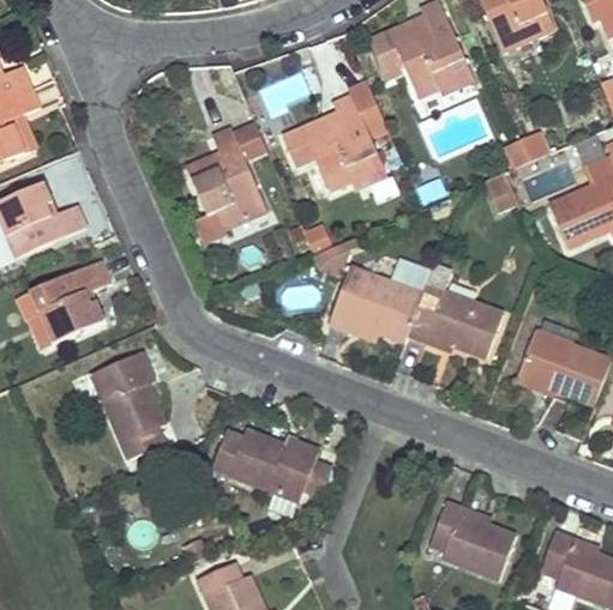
[(470,73),(439,0),(420,7),(425,17),(428,25),(414,31),(410,22),(368,40),(386,79),(401,73),(398,66),(403,64),(418,96),(439,88),(470,73)]
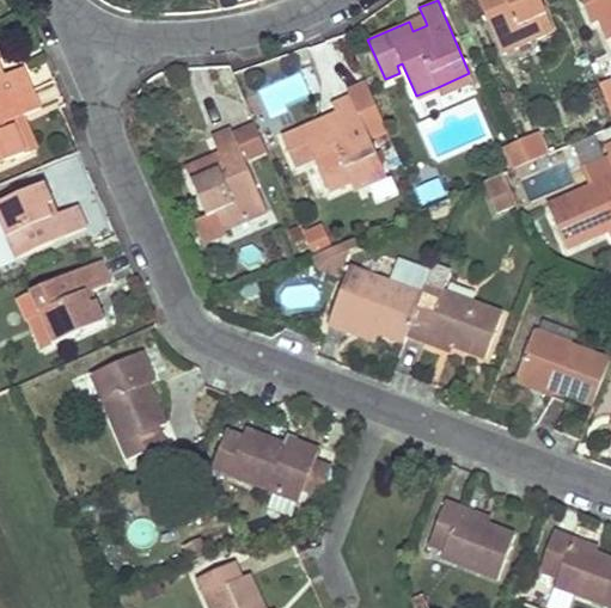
[(477,0),(502,53),(555,31),(541,0),(501,0),(477,0)]
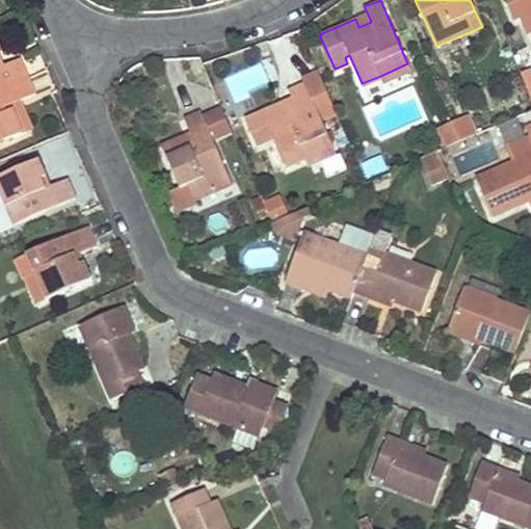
[(505,0),(513,18),(520,16),(527,31),(530,29),(530,0),(505,0)]
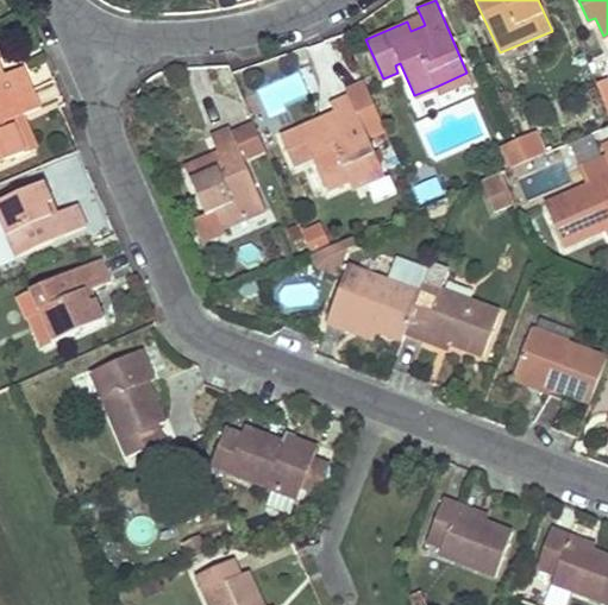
[(411,31),(425,25),(421,17),(407,21),(411,31)]
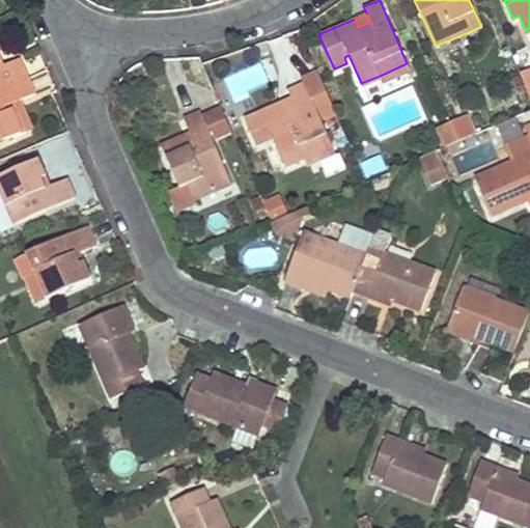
[(0,87),(28,75),(20,57),(7,62),(2,64),(0,59),(0,53),(2,52),(0,46),(0,87)]
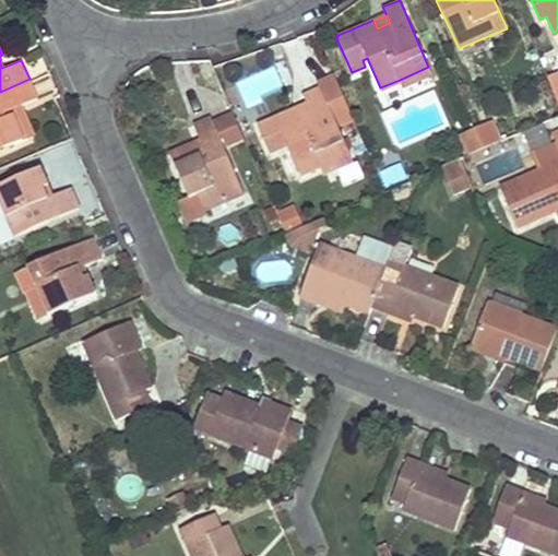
[(235,81),(245,102),(285,82),(275,61),(235,81)]
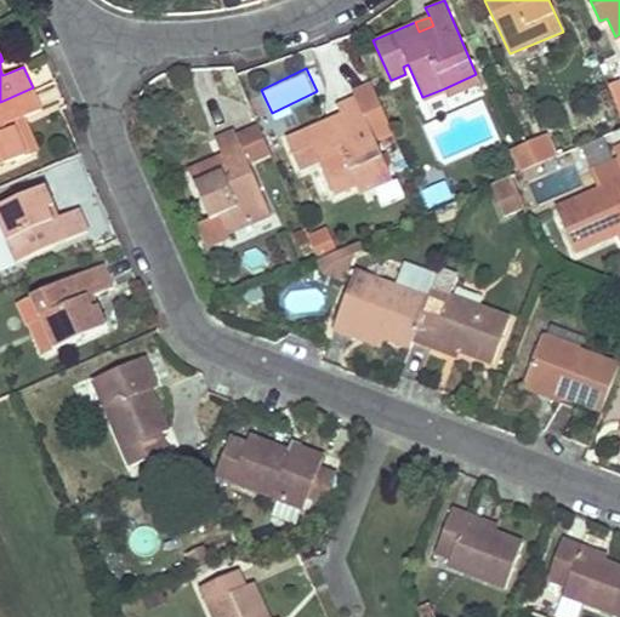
[(447,93),(479,80),(476,74),(444,89),(447,93)]
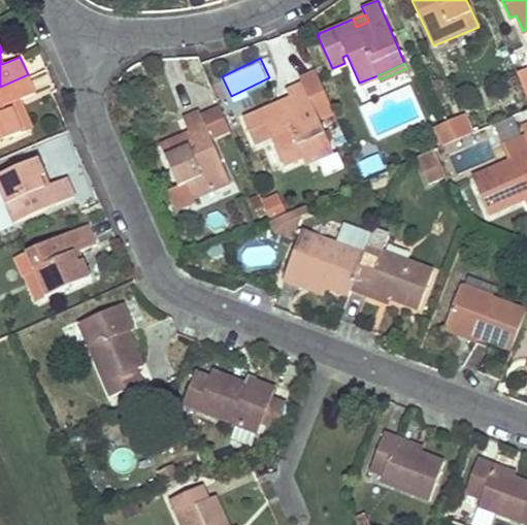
[(524,90),(526,89),(526,67),(526,66),(516,71),(524,90)]
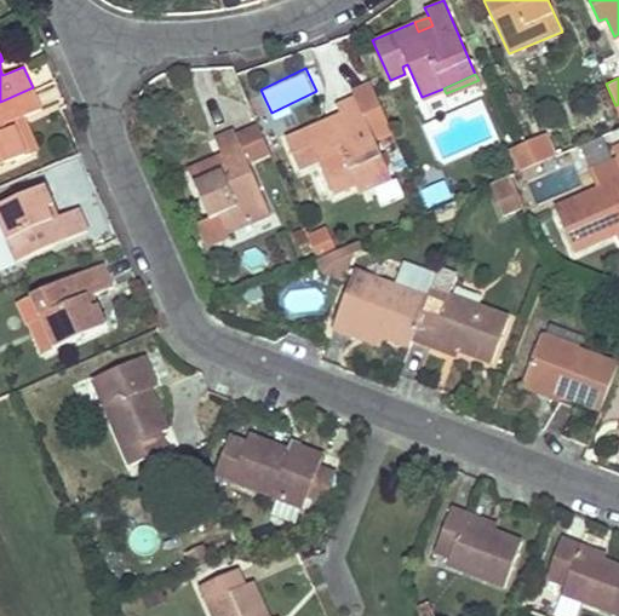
[(373,136),(390,128),(370,81),(353,90),(355,95),(337,102),(340,111),(344,119),(330,126),(327,117),(286,136),(299,167),(319,159),(333,193),(356,183),(388,170),(373,136)]
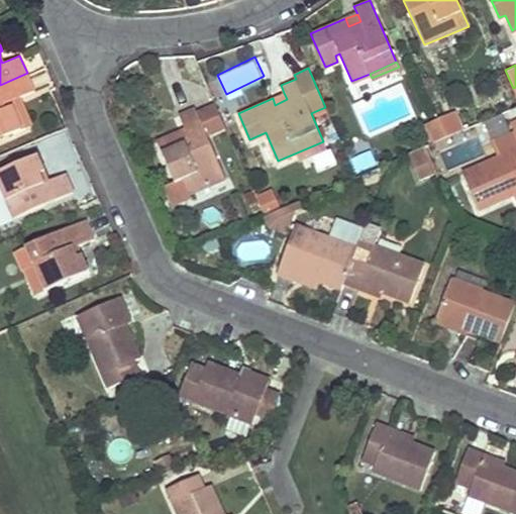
[(27,73),(0,85),(0,137),(29,124),(19,102),(7,107),(5,101),(17,95),(33,88),(27,73)]
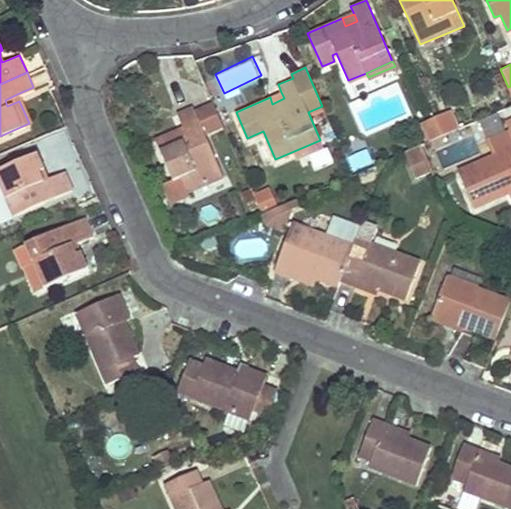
[(281,92),(270,97),(272,104),(284,98),(281,92)]
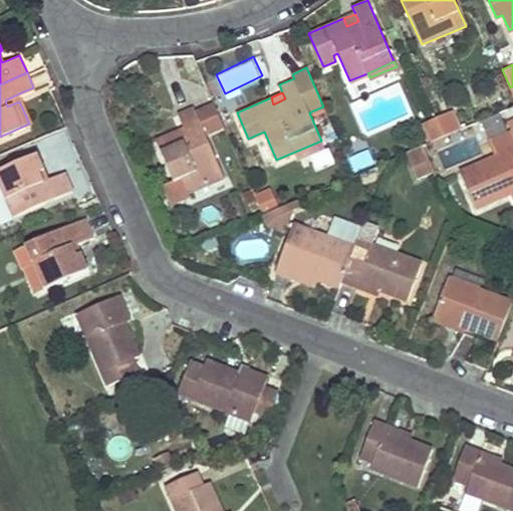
[(17,94),(5,100),(7,106),(19,101),(17,94)]
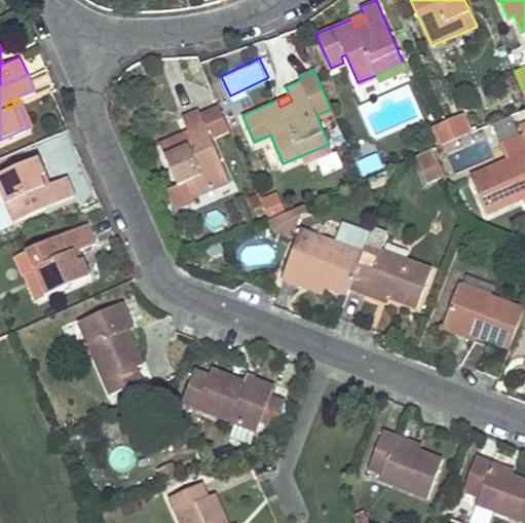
[(220,107),(200,115),(211,137),(229,128),(220,107)]
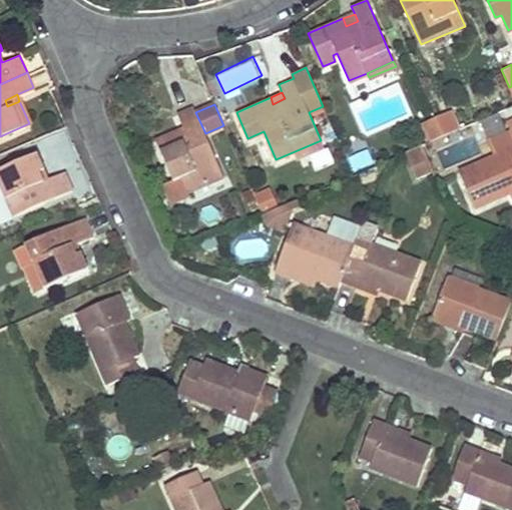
[(192,106),(177,113),(183,126),(191,145),(185,147),(180,136),(158,146),(173,180),(179,177),(185,191),(223,174),(205,133),(195,112),(192,106)]
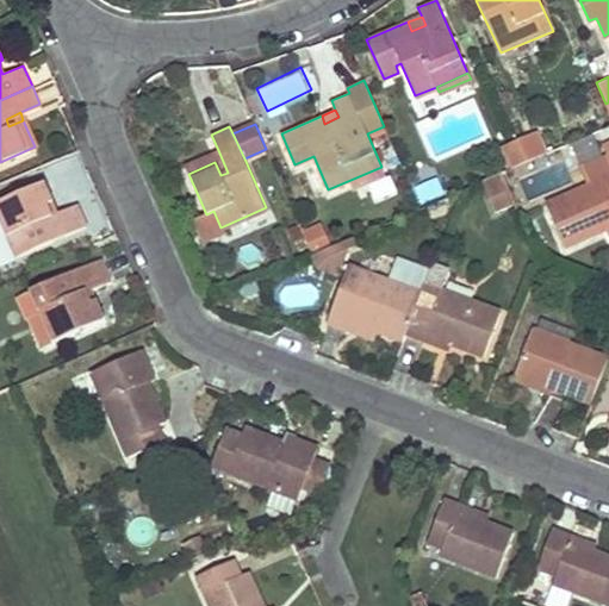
[(538,130),(519,138),(527,160),(547,150),(538,130)]
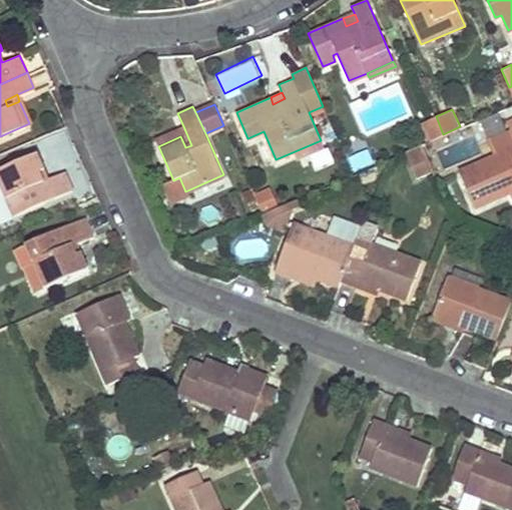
[(497,113),(481,122),(490,137),(506,128),(497,113)]
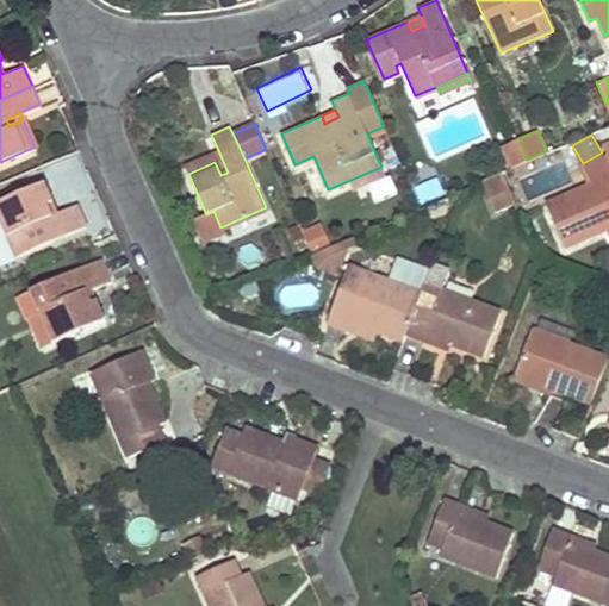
[(519,138),(503,144),(511,166),(527,160),(519,138)]
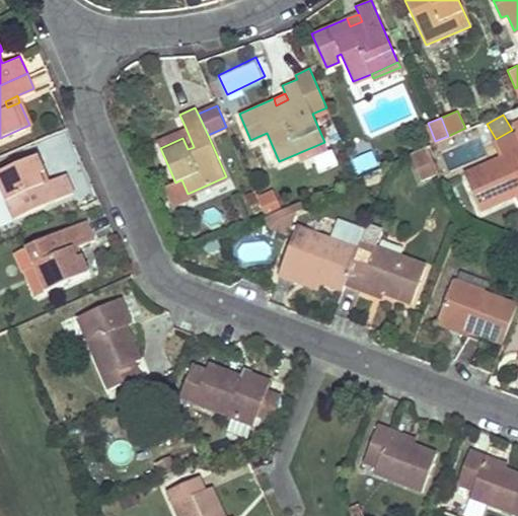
[(194,147),(186,128),(156,141),(160,148),(182,138),(188,149),(194,147)]
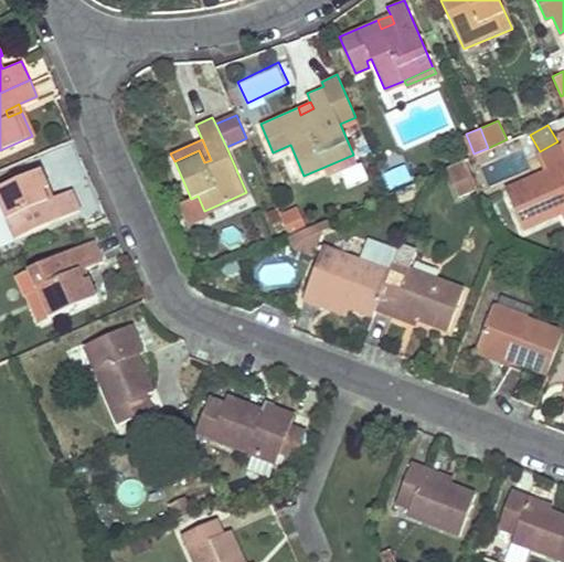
[(563,140),(563,141),(538,152),(546,172),(507,190),(524,229),(561,212),(563,210),(563,140)]
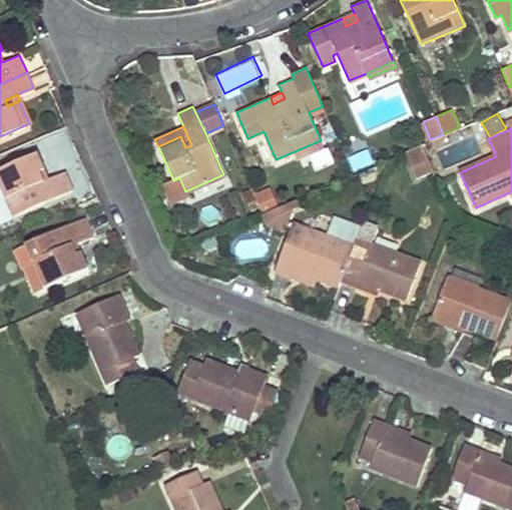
[(321,140),(295,151),(297,157),(323,145),(321,140)]
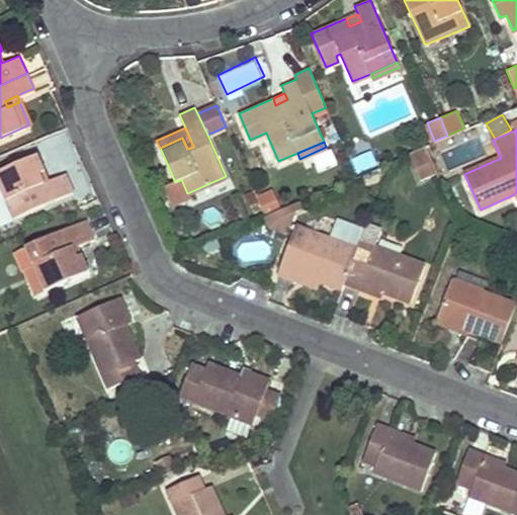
[(436,174),(424,147),(409,153),(421,180),(436,174)]
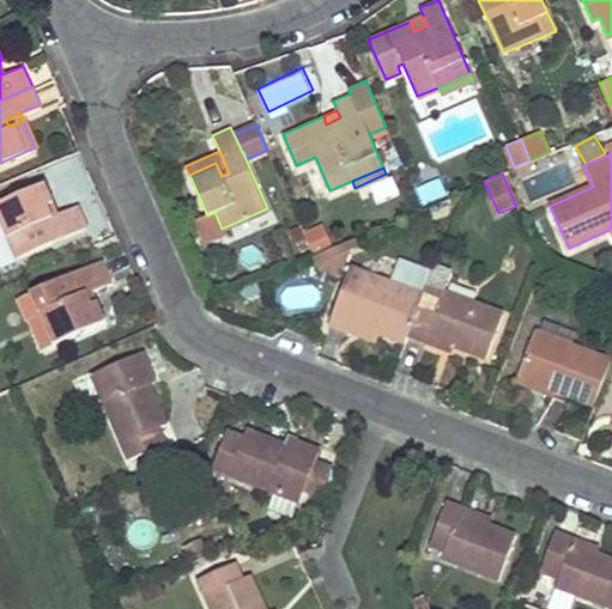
[(43,182),(0,201),(0,227),(4,237),(12,233),(20,255),(86,226),(77,205),(58,213),(50,217),(46,203),(52,201),(43,182)]
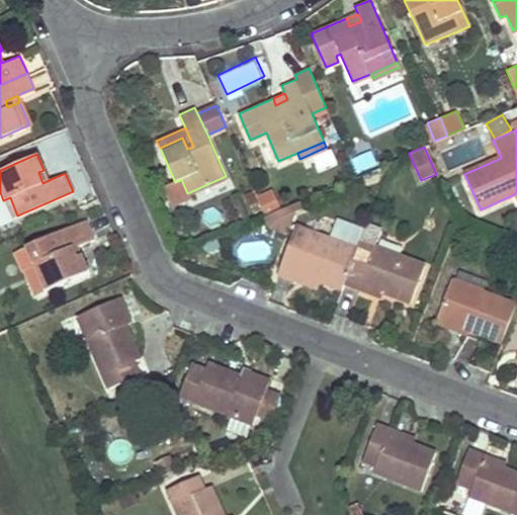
[(49,180),(44,170),(38,172),(42,183),(49,180)]
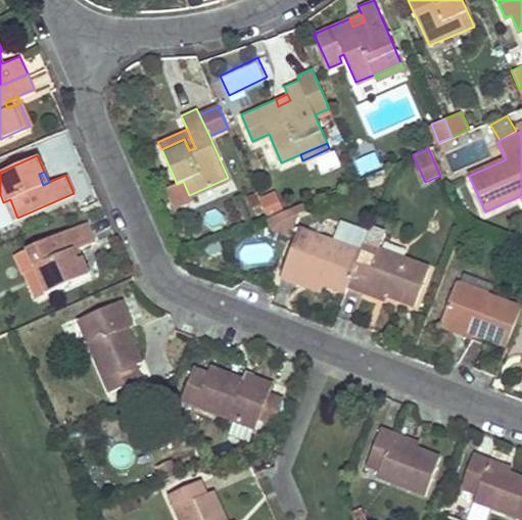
[(189,195),(183,181),(177,184),(167,188),(175,206),(191,199),(189,195)]
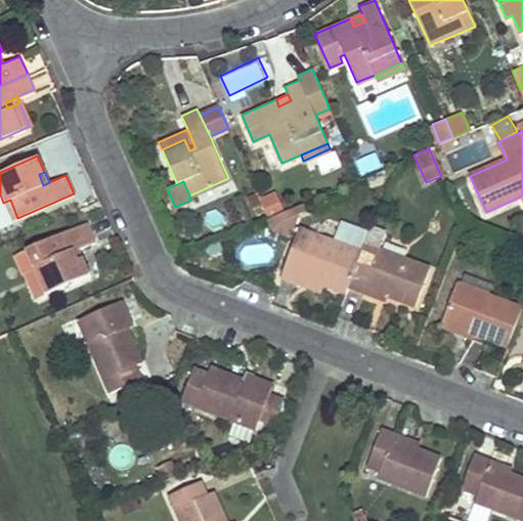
[(274,190),(258,197),(266,216),(282,210),(274,190)]
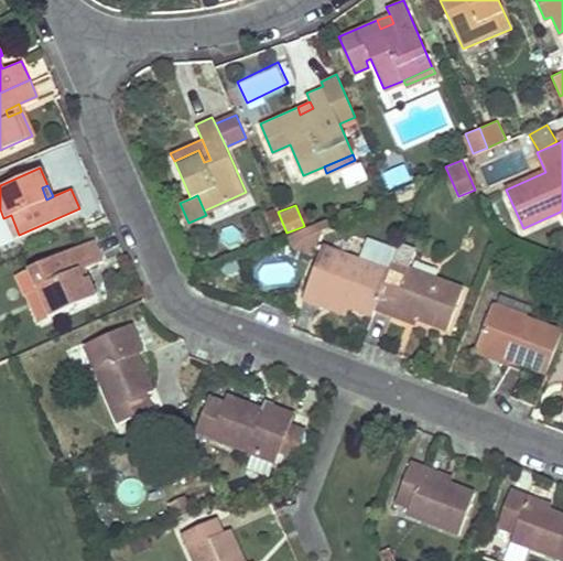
[(19,235),(11,215),(3,218),(12,238),(19,235)]
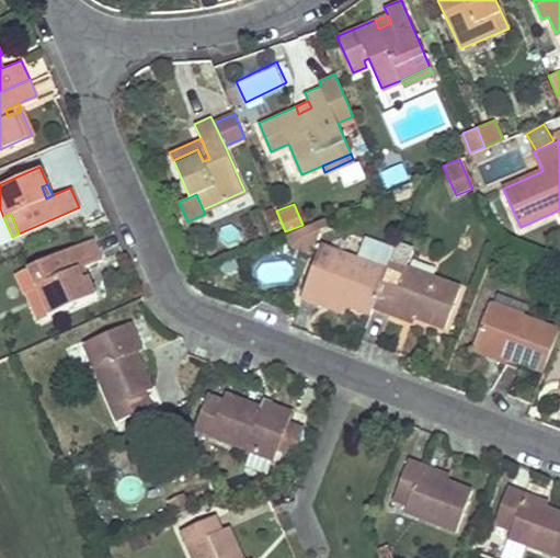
[(327,223),(324,216),(312,220),(316,228),(327,223)]
